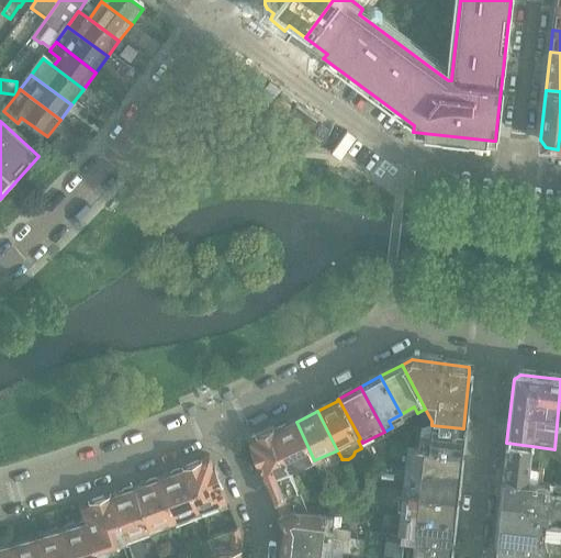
[(314,460),(296,422),(275,433),(290,471),(314,460)]
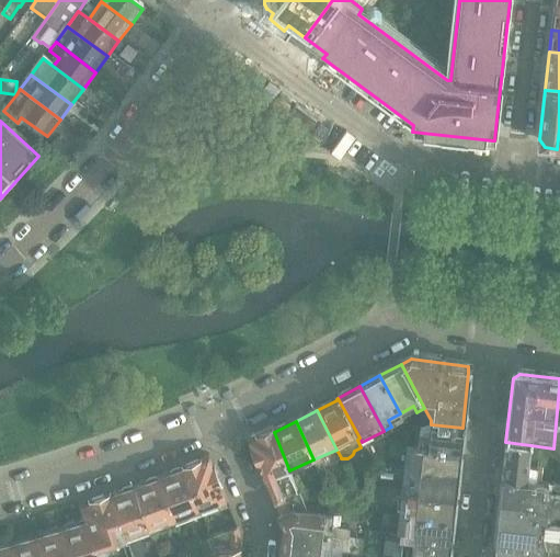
[(463,428),(431,424),(429,440),(419,439),(418,448),(460,453),(463,428)]
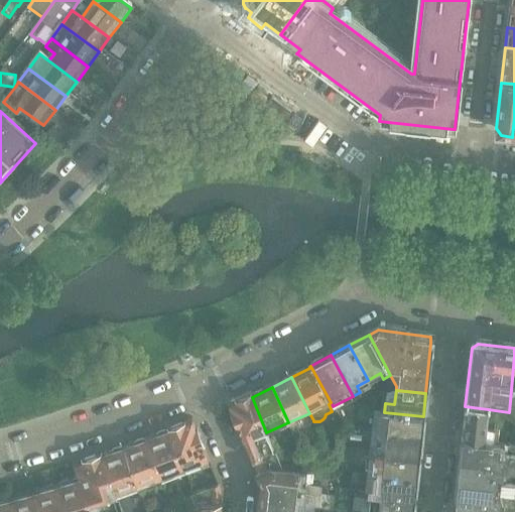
[(238,429),(256,475),(267,471),(282,472),(274,454),(260,460),(252,438),(266,432),(252,397),(251,396),(228,406),(237,430),(238,429)]
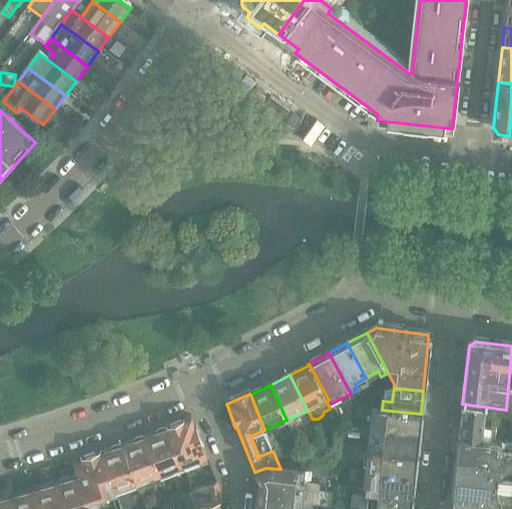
[(485,407),(462,404),(458,440),(490,443),(491,431),(482,430),(485,407)]
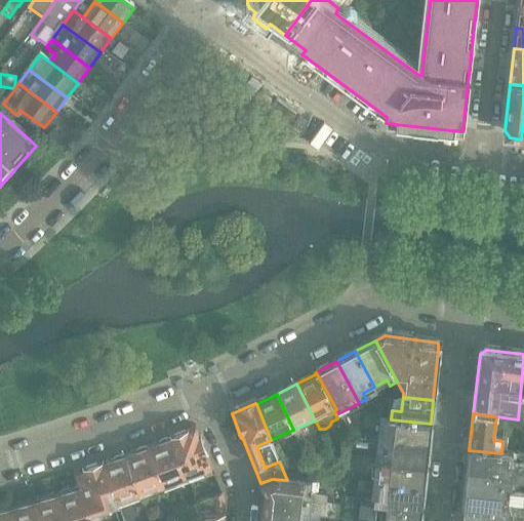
[(385,440),(429,445),(431,424),(391,419),(387,418),(385,440)]
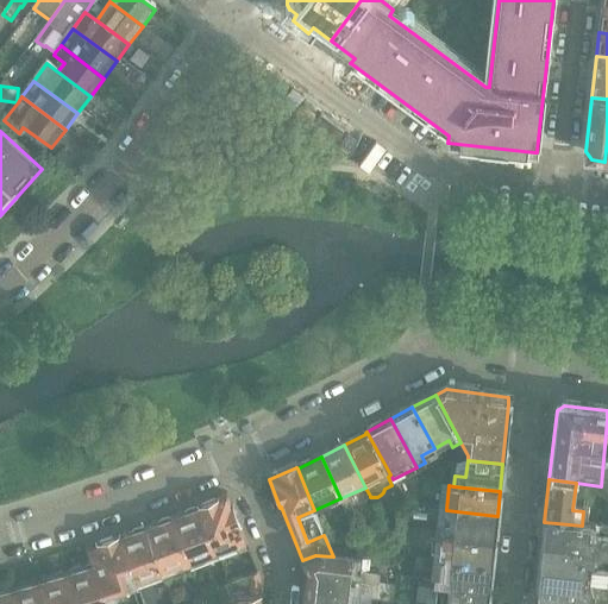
[(198,509),(218,557),(234,548),(239,558),(249,553),(244,545),(238,528),(239,528),(227,497),(198,509)]
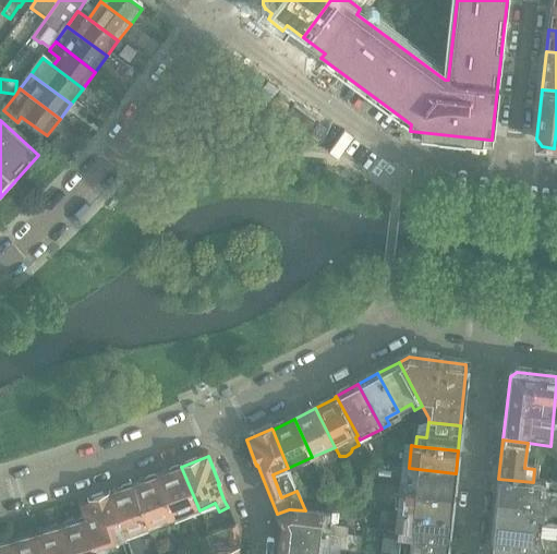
[(200,510),(181,467),(181,469),(179,469),(177,469),(169,472),(167,474),(158,478),(173,521),(200,510)]
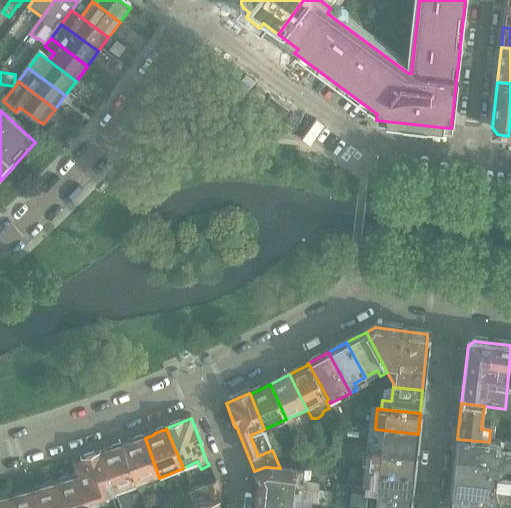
[(372,450),(416,455),(418,434),(375,429),(372,450)]
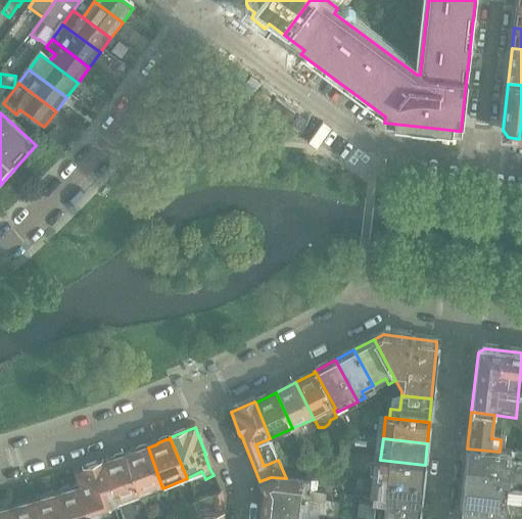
[(126,455),(141,499),(162,488),(148,447),(146,449),(142,447),(136,451),(134,453),(126,455)]
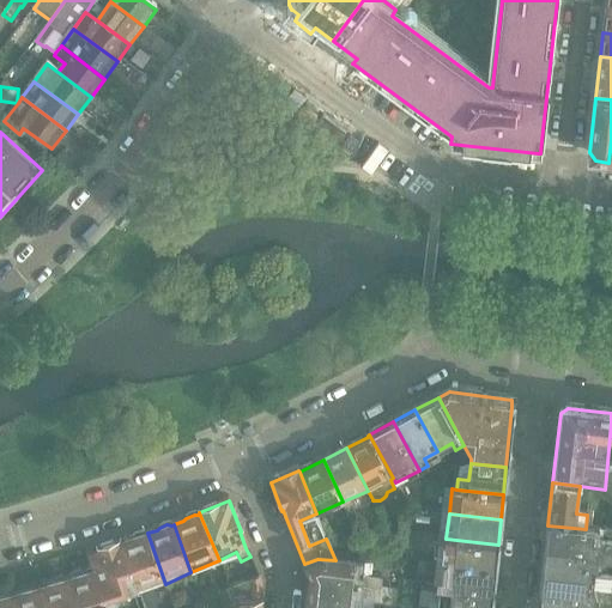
[(545,549),(611,557),(611,546),(597,545),(598,532),(586,529),(547,526),(545,549)]
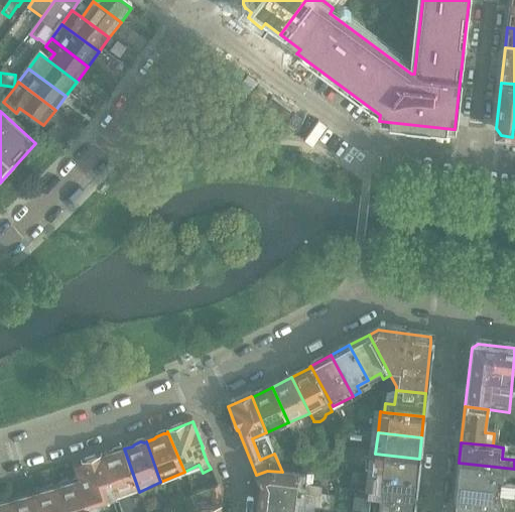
[(102,458),(116,500),(139,492),(124,449),(121,450),(118,450),(111,453),(110,455),(102,458)]
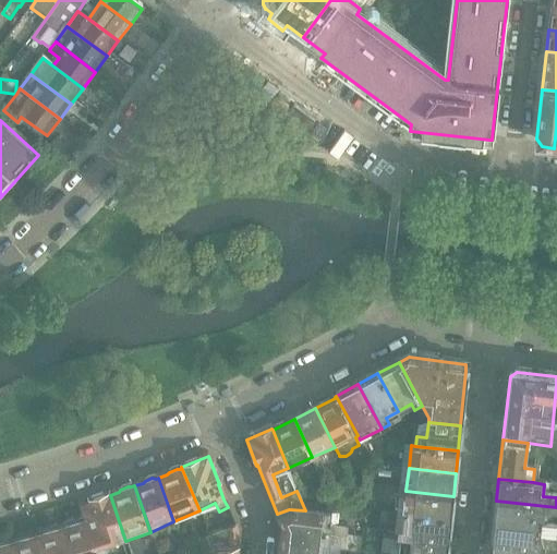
[(406,491),(403,513),(450,518),(453,496),(406,491)]
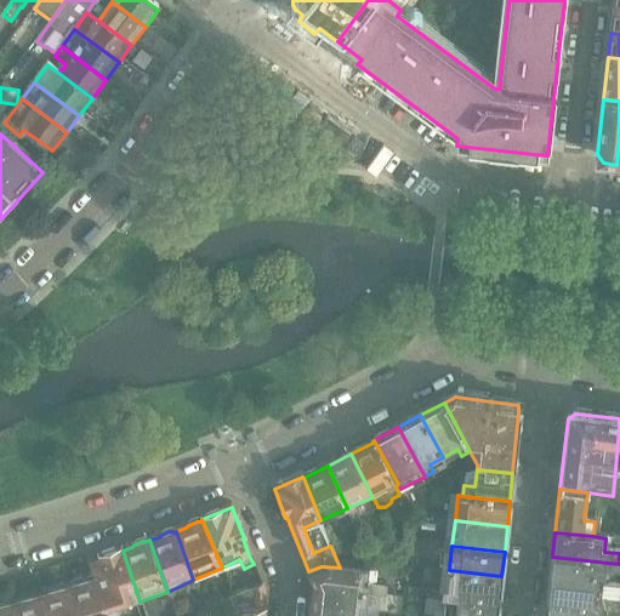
[(90,569),(94,579),(106,615),(117,615),(115,610),(140,602),(123,551),(121,551),(121,549),(97,558),(100,566),(90,569)]
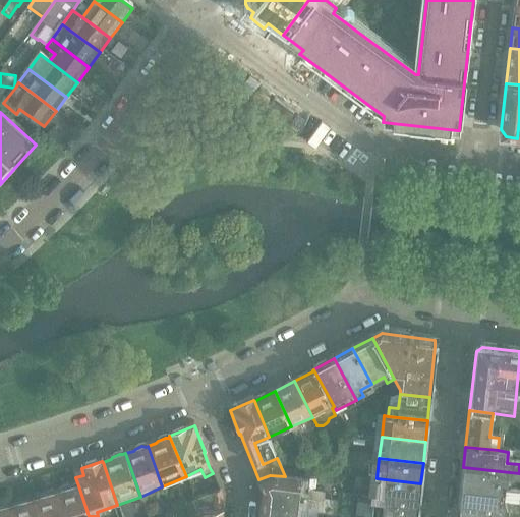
[(519,473),(463,467),(461,487),(504,492),(506,481),(519,482),(519,473)]
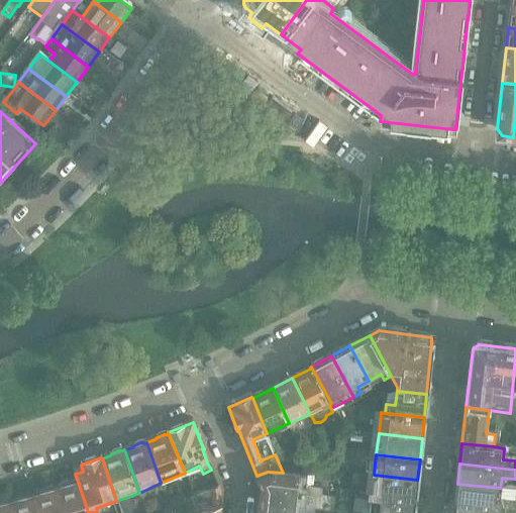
[(261,491),(320,497),(321,489),(306,487),(307,476),(283,473),(268,472),(256,476),(261,485),(261,491)]
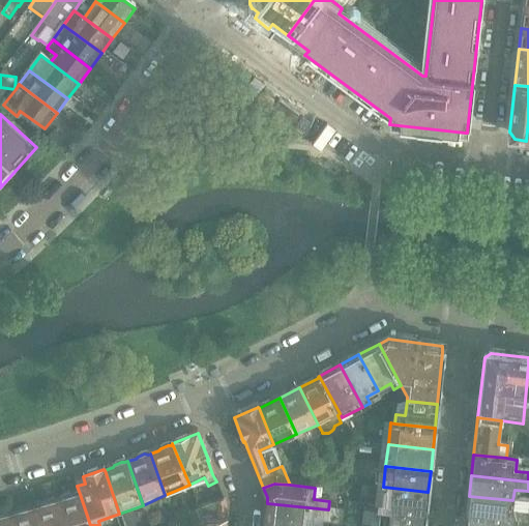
[(381,508),(425,514),(428,492),(383,487),(381,508)]
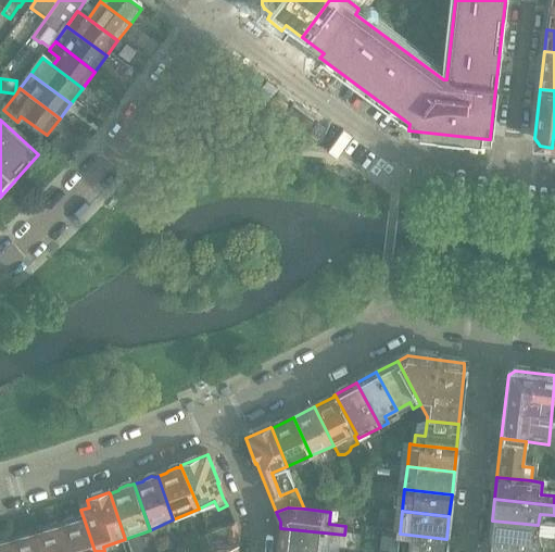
[(61,526),(60,526),(67,551),(95,551),(84,518),(74,522),(72,521),(63,524),(61,526)]
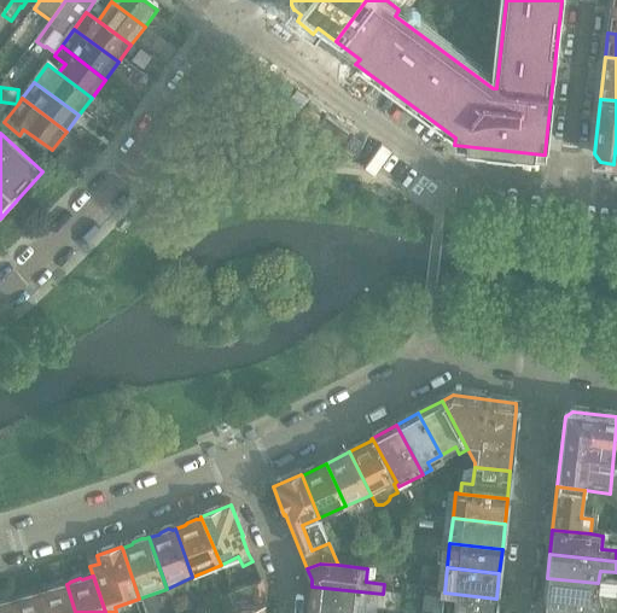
[(598,583),(547,578),(545,602),(615,611),(616,600),(597,597),(598,583)]
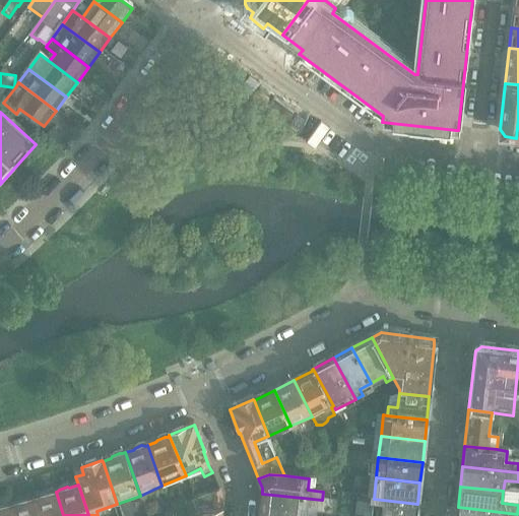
[(193,502),(196,511),(203,510),(220,510),(221,497),(219,491),(193,502)]
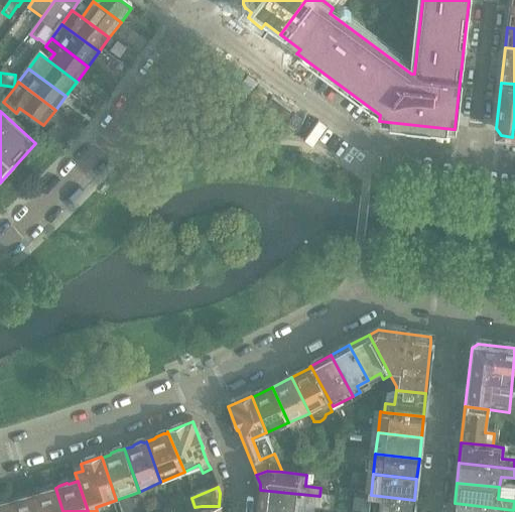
[(62,511),(55,488),(52,489),(50,488),(42,491),(40,493),(33,495),(37,511),(62,511)]
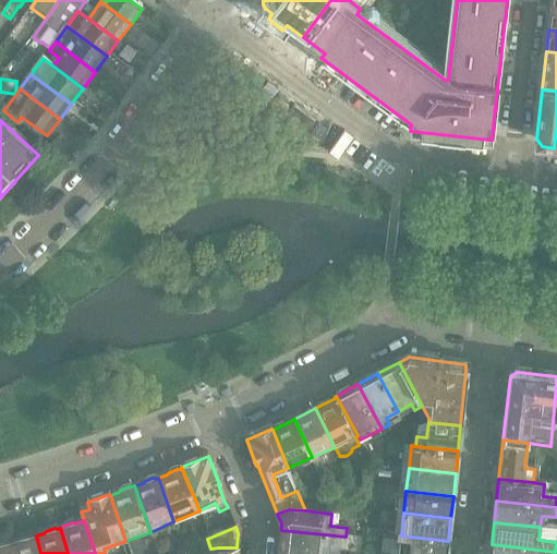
[(280,552),(292,553),(327,553),(328,544),(344,546),(346,537),(281,530),(281,540),(280,552)]
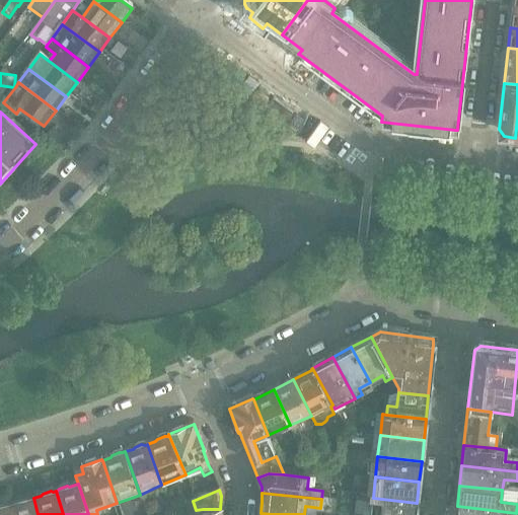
[(9,505),(12,514),(38,514),(33,498),(23,501),(20,500),(12,502),(10,505),(9,505)]
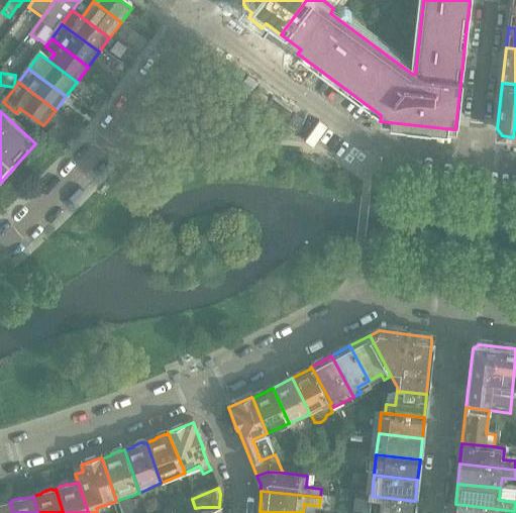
[(414,512),(415,501),(372,496),(370,512),(414,512)]
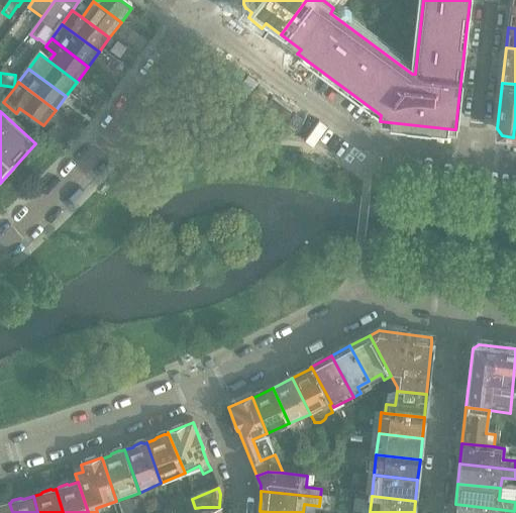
[(12,512),(9,503),(7,503),(4,502),(0,503),(0,512),(12,512)]
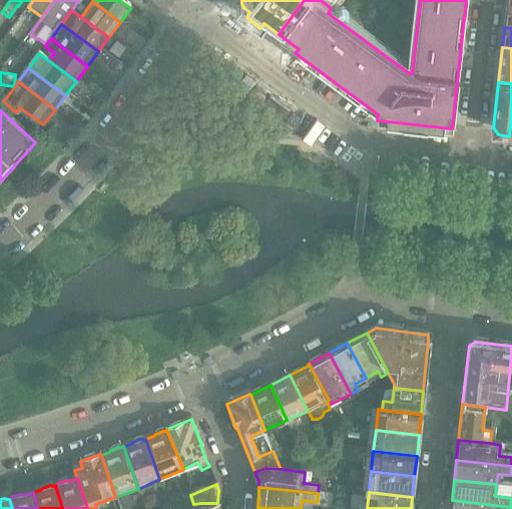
[(510,508),(510,507),(452,500),(451,508),(510,508)]
